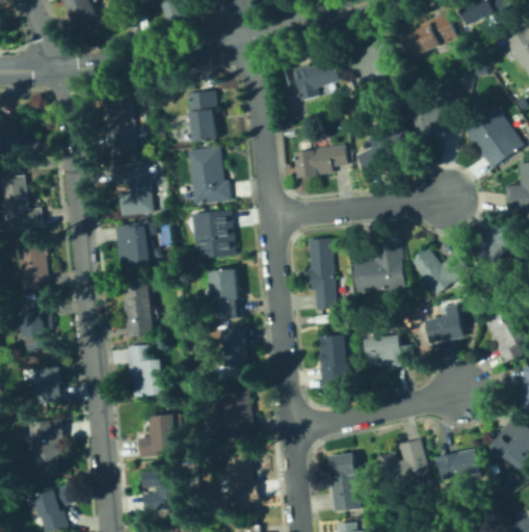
[(88,0),(99,24),(76,33),(62,0),(88,0)]
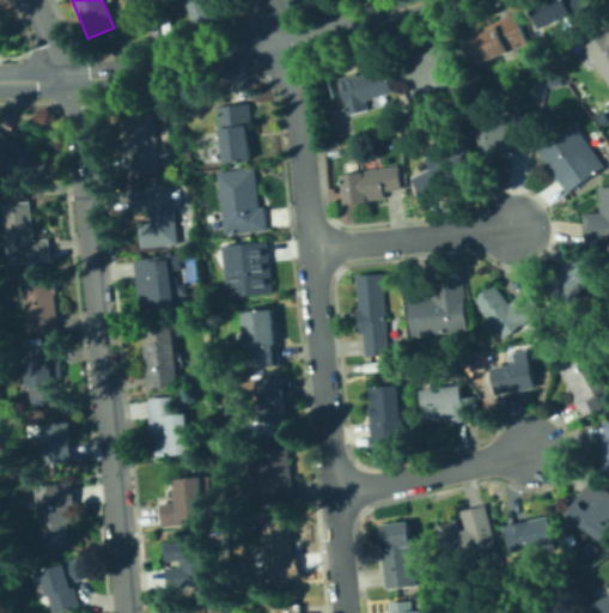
[(224,0),(229,11),(205,19),(200,7),(188,11),(184,0),(224,0)]
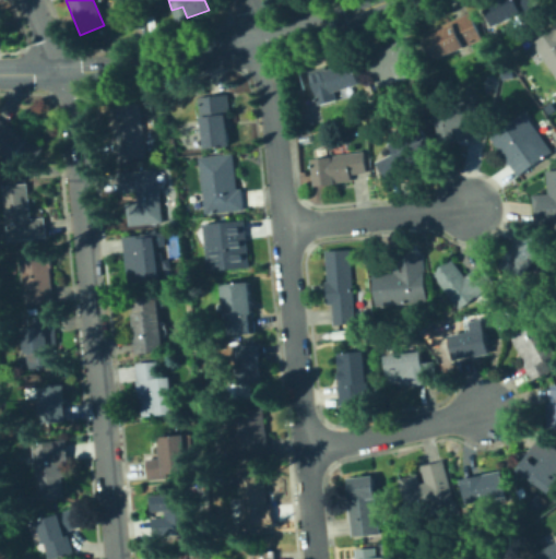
[(533,0),(539,10),(521,18),(522,22),(511,27),(508,20),(492,27),(481,2),(485,0),(533,0)]
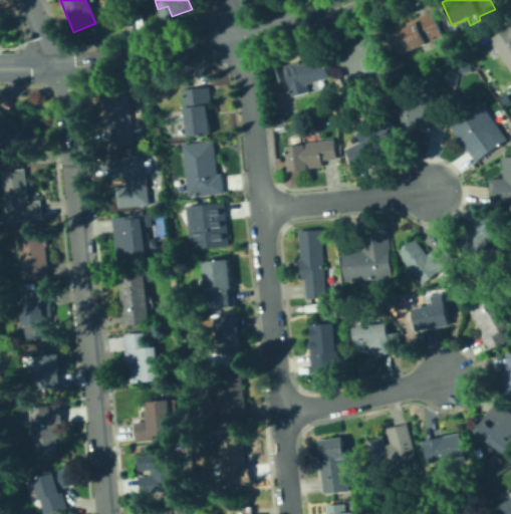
[(442,36),(399,55),(389,34),(416,22),(414,19),(431,12),(442,36)]
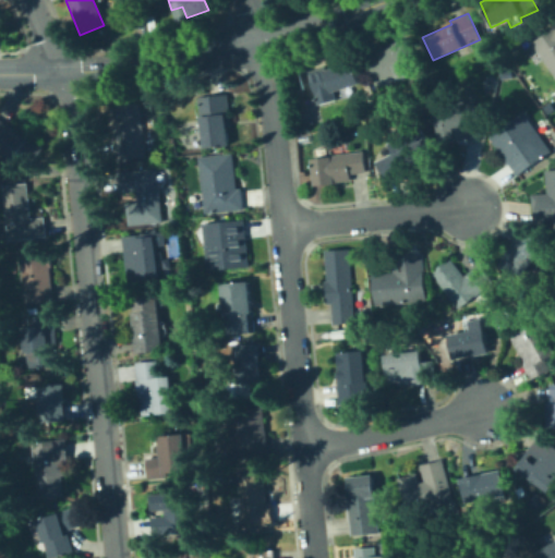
[(145,20),(145,21),(151,20),(153,28),(147,29),(148,33),(142,35),(137,21),(145,20)]
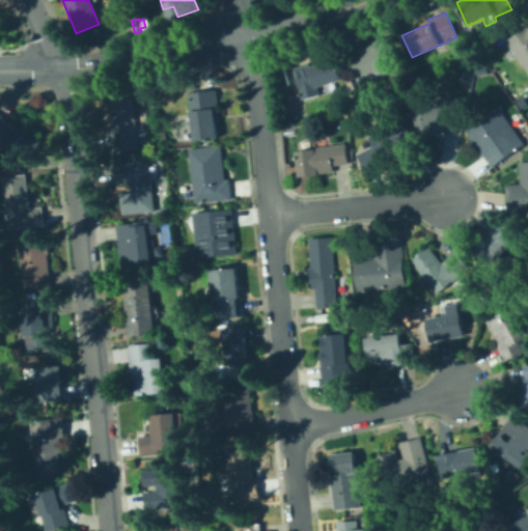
[(527,76),(504,40),(527,25),(527,76)]
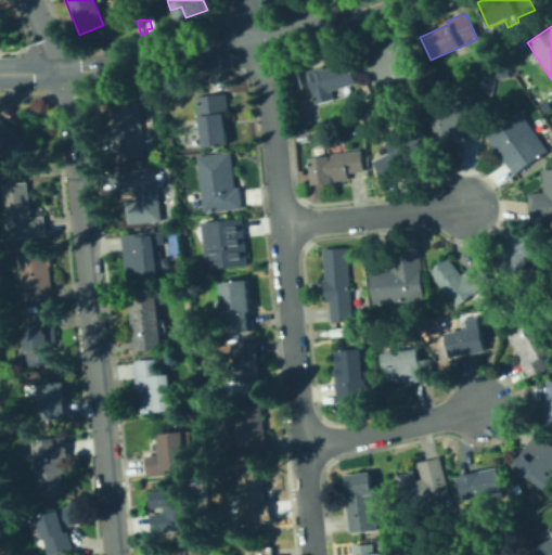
[(416,72),(375,88),(362,52),(403,37),(416,72)]
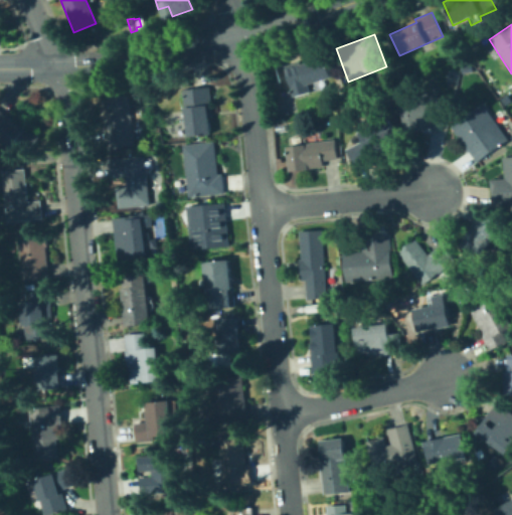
[(324,58),(330,77),(306,86),(308,92),(292,97),(282,66),(298,61),(299,65),(309,62),(308,60),(314,58),(315,61),(324,58)]
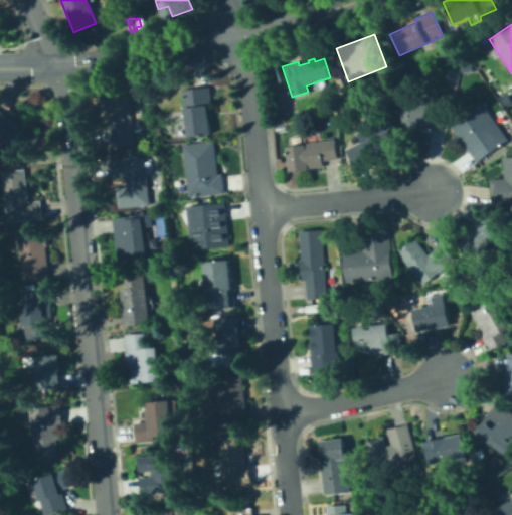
[(273,65),(277,79),(271,81),(269,66),(273,65)]
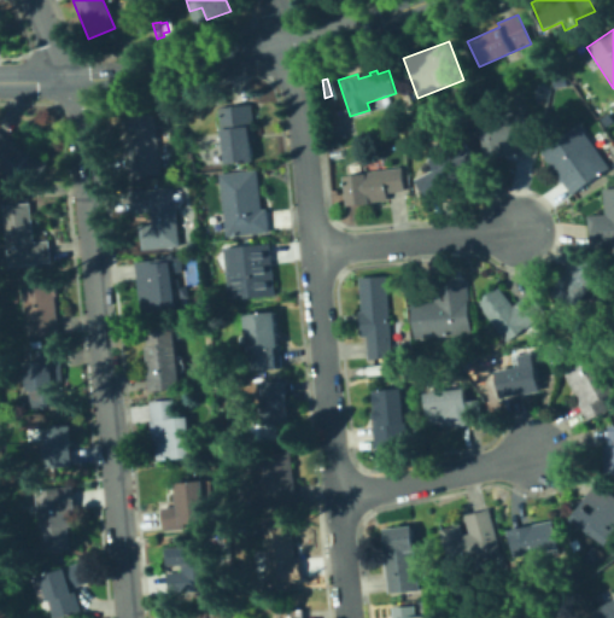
[(251,162),(223,164),(217,109),(250,105),(253,141),(249,141),(251,162)]
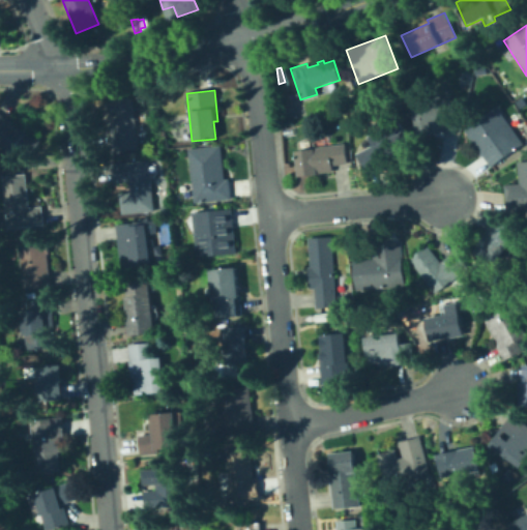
[(447,94),(456,129),(416,138),(409,102),(447,94)]
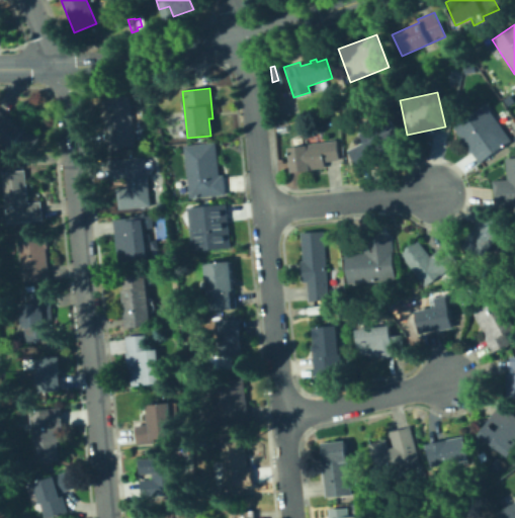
[(129,95),(133,128),(138,128),(139,139),(134,140),(134,146),(108,149),(104,115),(106,115),(104,98),(129,95)]
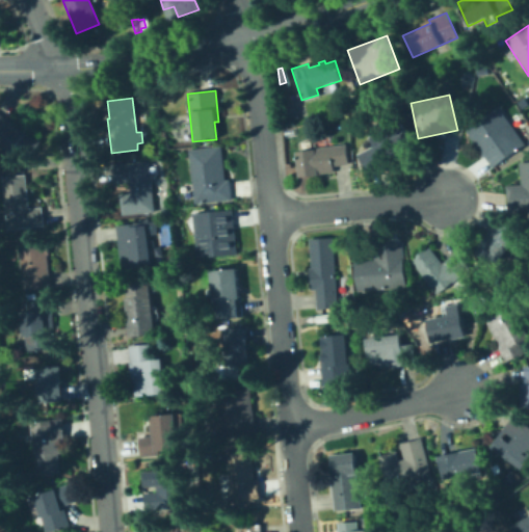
[(523,144),(491,168),(464,132),(497,108),(523,144)]
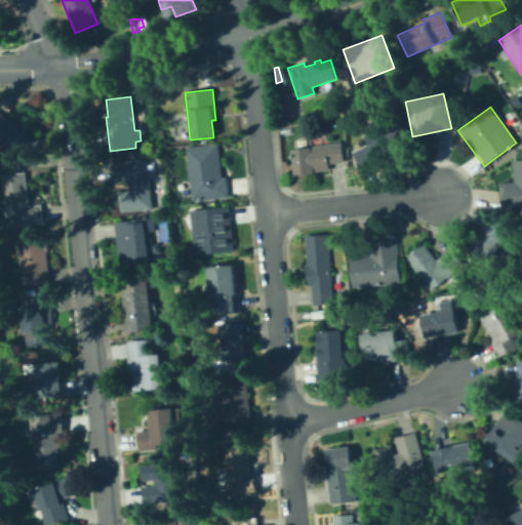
[(0,113),(40,139),(26,161),(0,144),(0,113)]
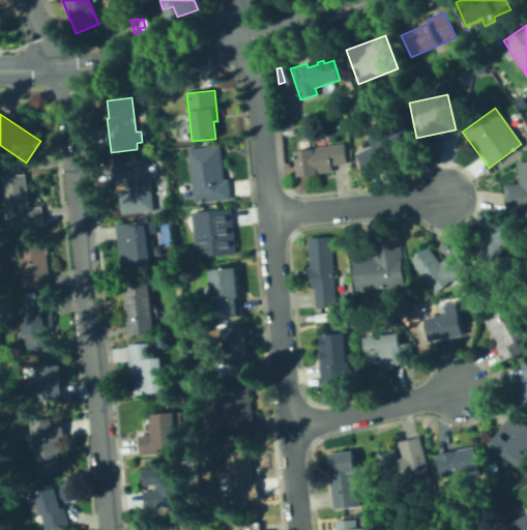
[(412,149),(380,165),(380,164),(363,172),(354,154),(372,146),(367,137),(398,120),(412,149)]
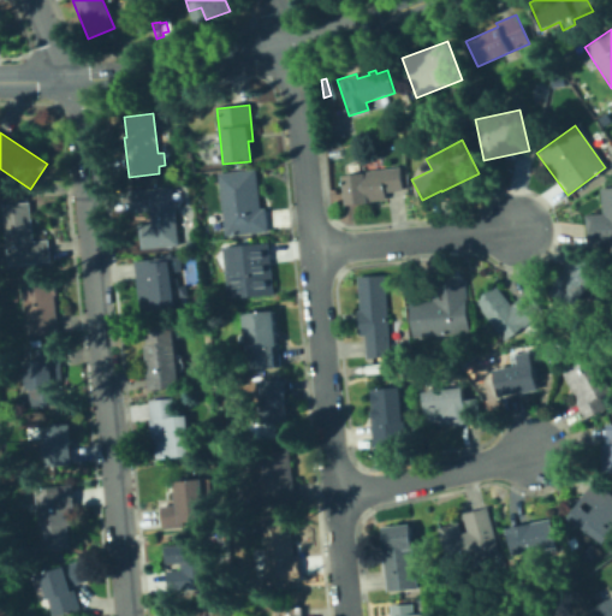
[(385,200),(344,205),(340,175),(399,167),(402,190),(384,193),(385,200)]
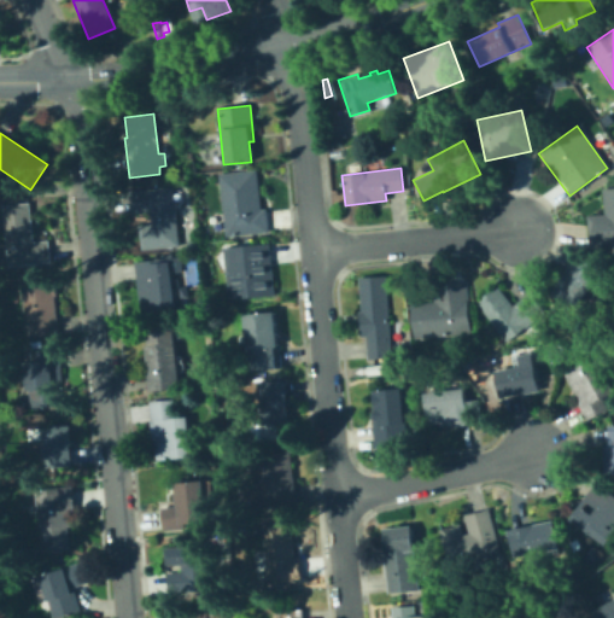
[(255,170),(259,209),(264,209),(267,233),(223,238),(216,174),(255,170)]
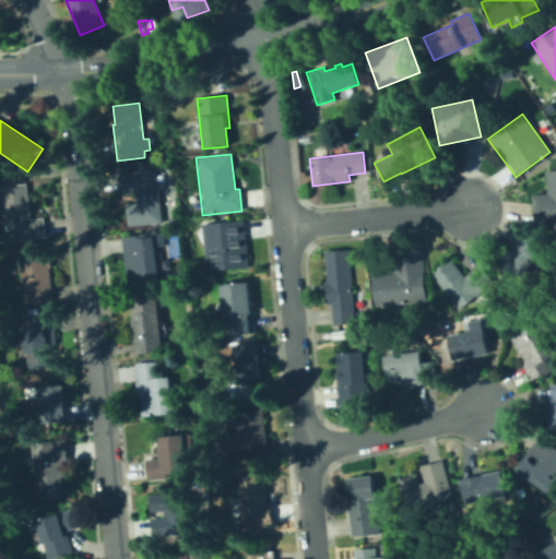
[(155,168),(161,223),(126,226),(125,207),(135,206),(134,191),(114,192),(113,173),(155,168)]
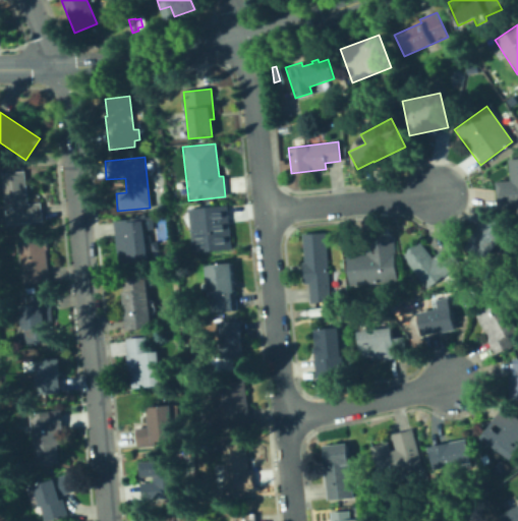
[(517,208),(497,210),(494,181),(508,180),(506,160),(517,158),(517,208)]
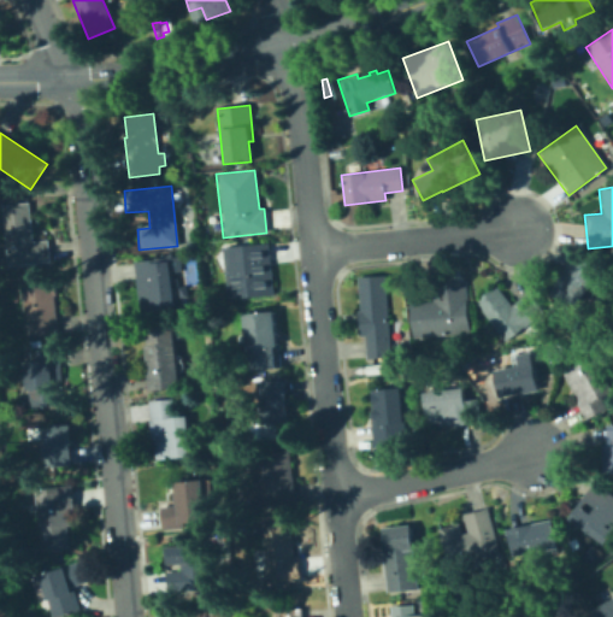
[(29,209),(33,241),(47,240),(49,262),(6,266),(3,211),(29,209)]
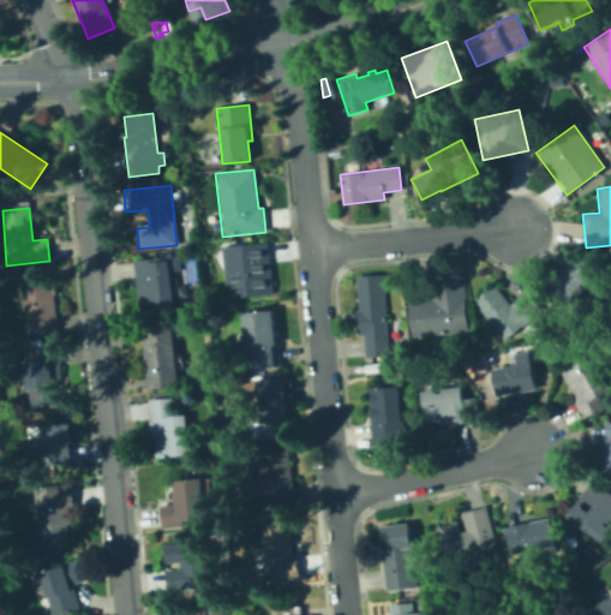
[(271,294),(226,299),(220,246),(267,242),(271,294)]
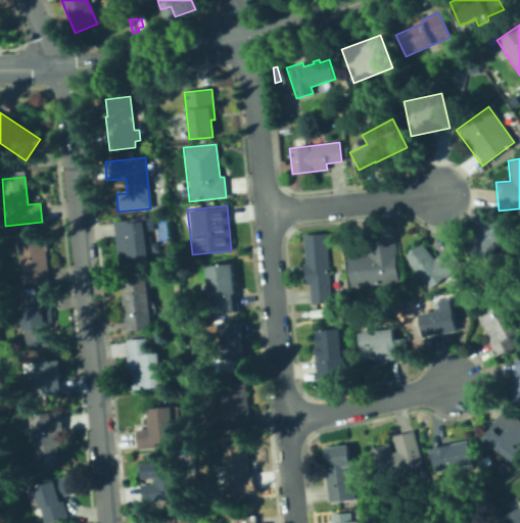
[(509,228),(485,264),(465,249),(479,230),(489,216),(509,228)]
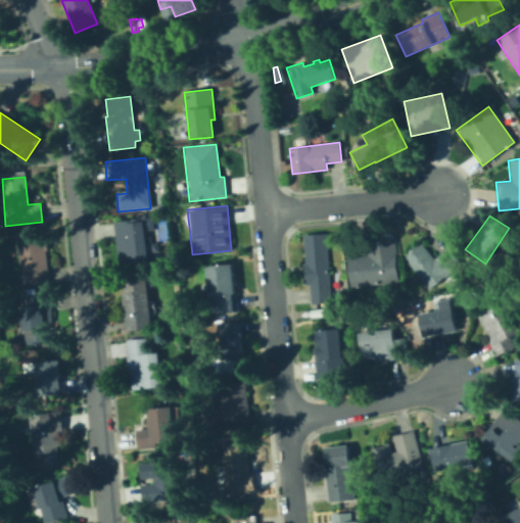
[(148,263),(117,266),(112,222),(151,218),(152,231),(144,231),(148,263)]
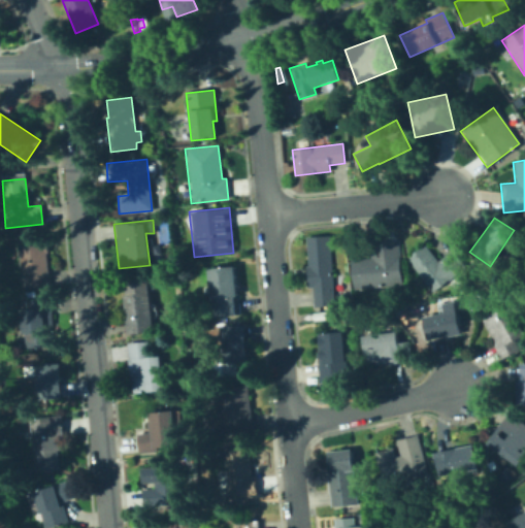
[(43,235),(43,237),(45,237),(47,253),(45,253),(50,287),(22,289),(15,237),(43,235)]
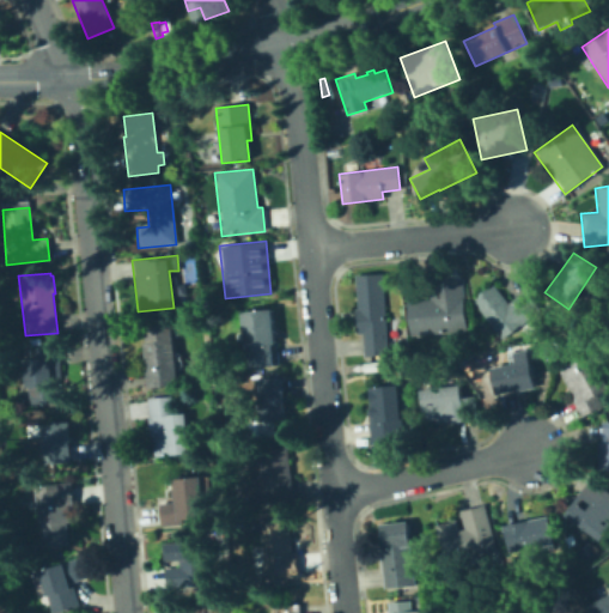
[(381,275),(384,356),(361,357),(360,335),(354,335),(353,309),(355,309),(354,277),(381,275)]
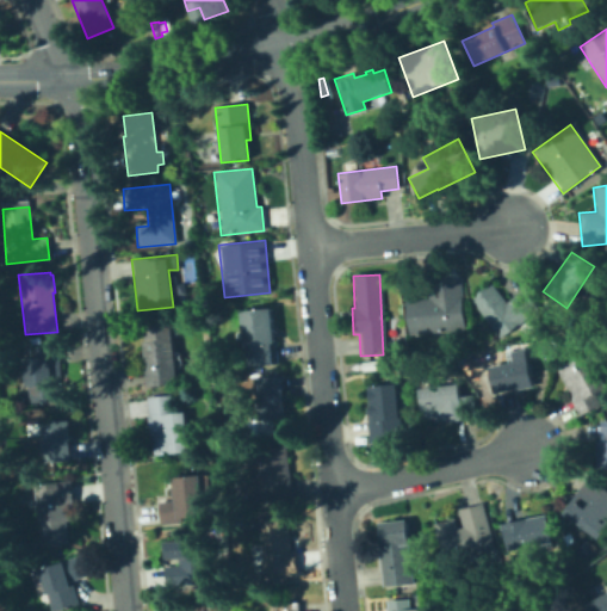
[(464,331),(408,335),(406,300),(428,298),(427,283),(460,279),(464,331)]
